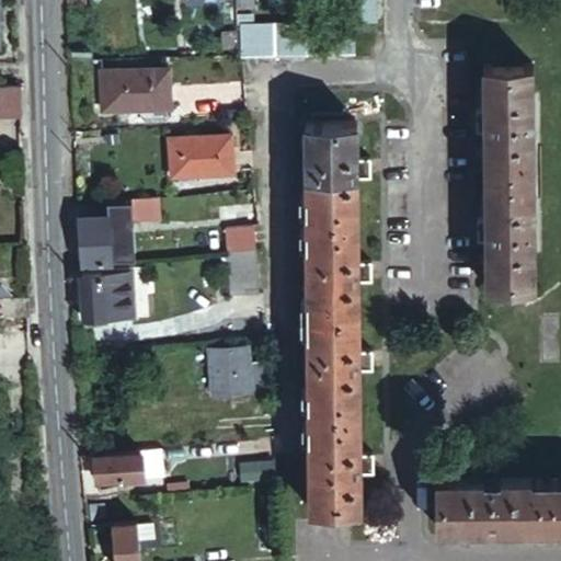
[(353,23),(376,22),(376,0),(347,0),(348,23),(353,23)]
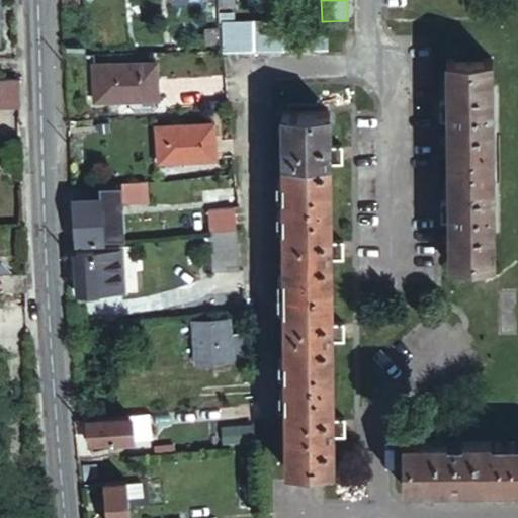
[(326,51),(326,21),(322,21),(222,23),(225,51),(225,54),(326,51)]
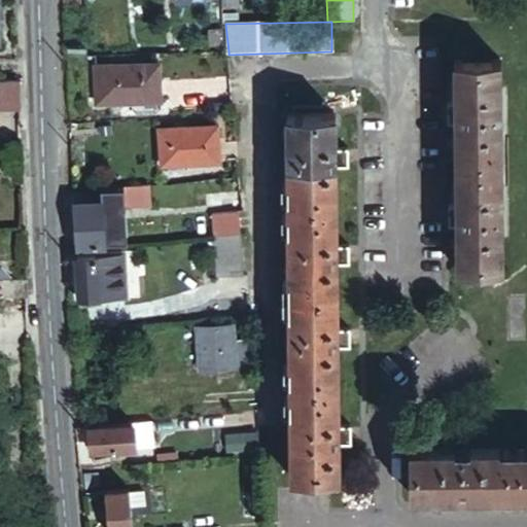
[(456,65),(457,106),(449,107),(448,126),(457,127),(458,208),(449,207),(449,227),(458,227),(458,269),(501,269),(500,64),(456,65)]
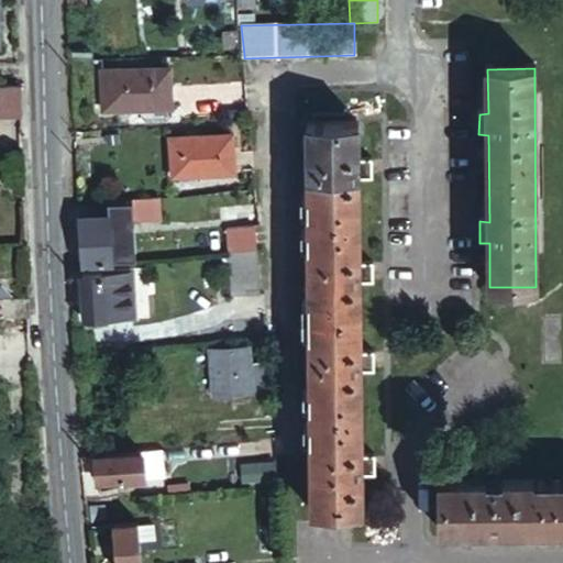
[(169,69),(101,70),(102,111),(170,109),(169,69)]
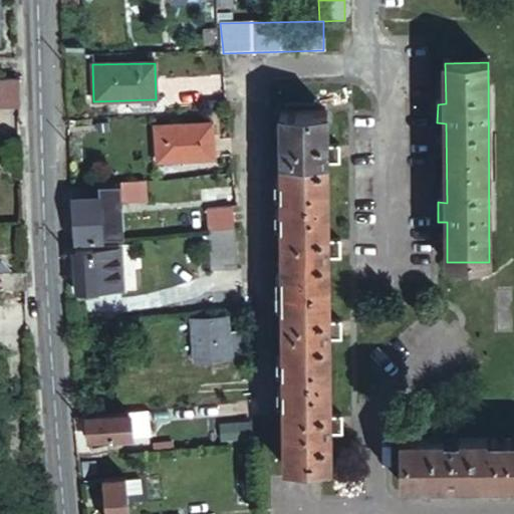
[(0,106),(20,106),(18,76),(0,77),(0,106)]
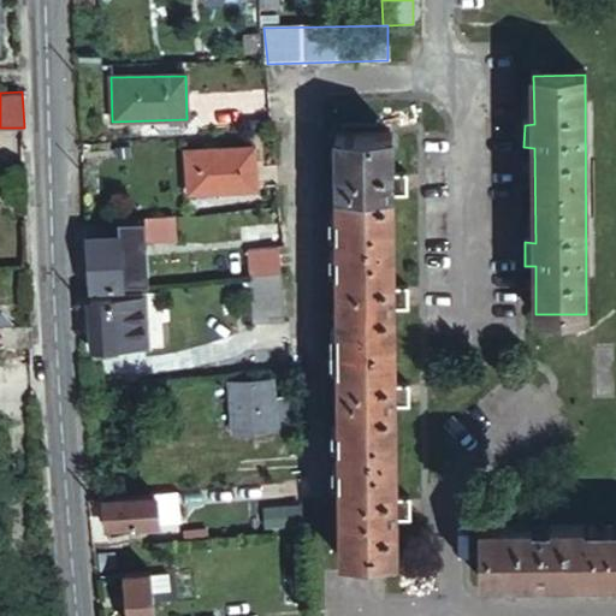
[(395,195),(395,177),(395,136),(341,136),(344,554),(397,554),(397,516),(397,498),(396,404),(396,386),(396,308),(396,291),(395,195)]
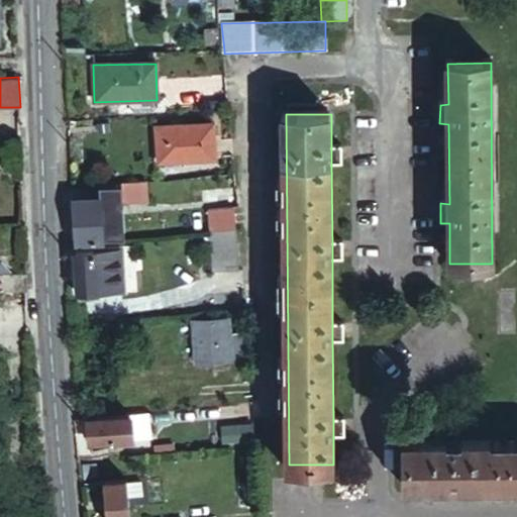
[(214,124),(158,125),(158,159),(215,157),(214,124)]
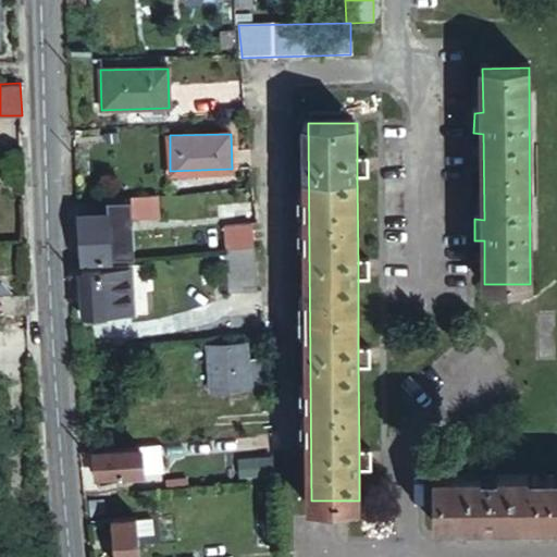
[(369,160),(357,160),(357,176),(369,176),(369,160)]
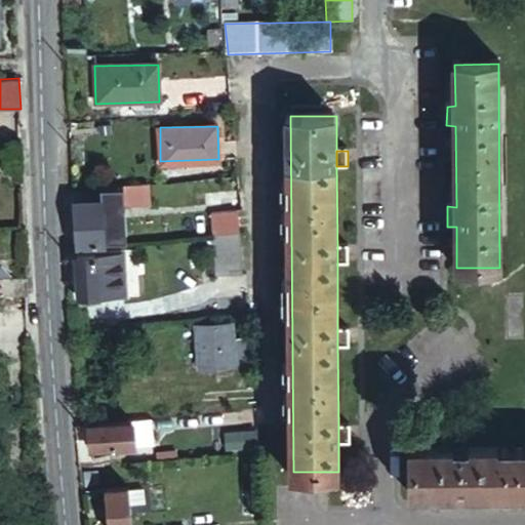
[(148,185),(121,187),(123,208),(150,206),(148,185)]
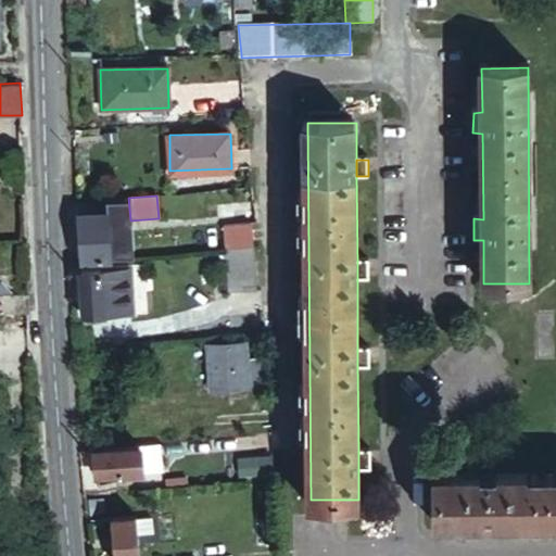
[(106,212),(79,214),(83,260),(110,256),(106,212)]
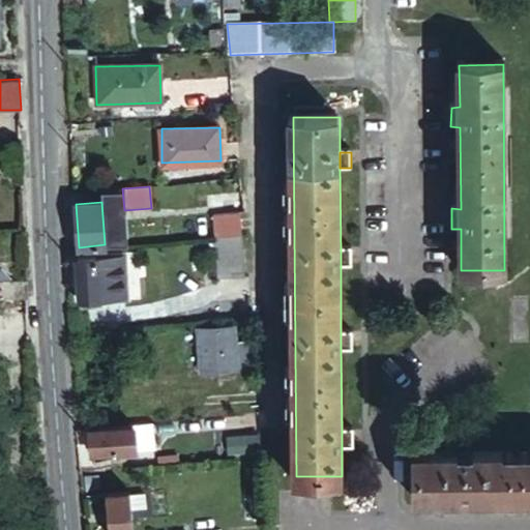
[(213,239),(242,237),(240,215),(211,217),(213,239)]
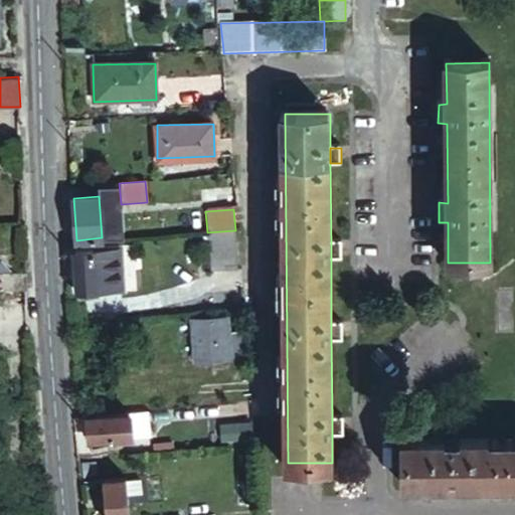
[(235,243),(235,230),(207,232),(208,245),(235,243)]
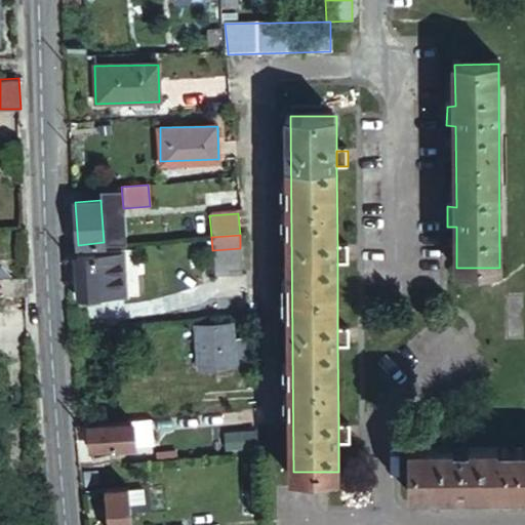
[(349,247),(337,248),(337,263),(349,263),(349,247)]
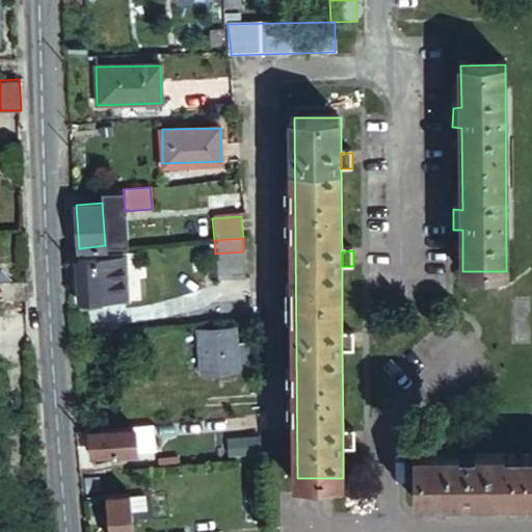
[(245,265),(243,251),(215,254),(216,266),(245,265)]
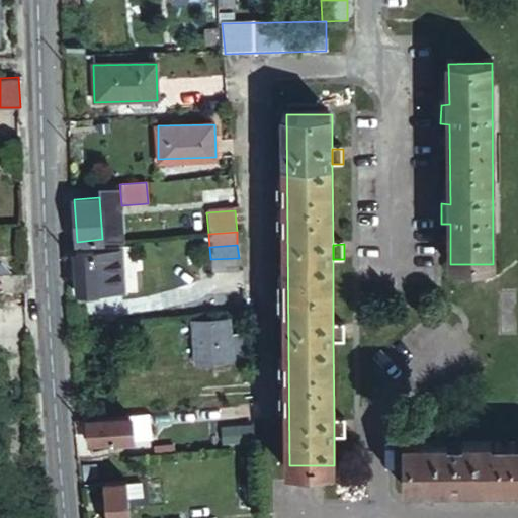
[(75,291),(97,290),(97,296),(120,294),(115,249),(72,252),(75,291)]
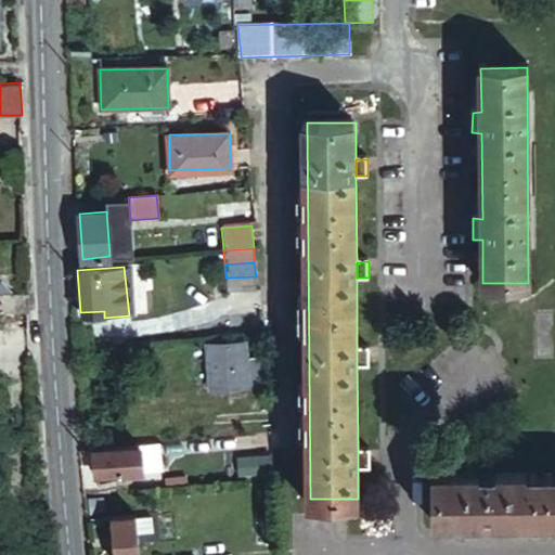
[(256,276),(226,278),(227,293),(257,291),(256,276)]
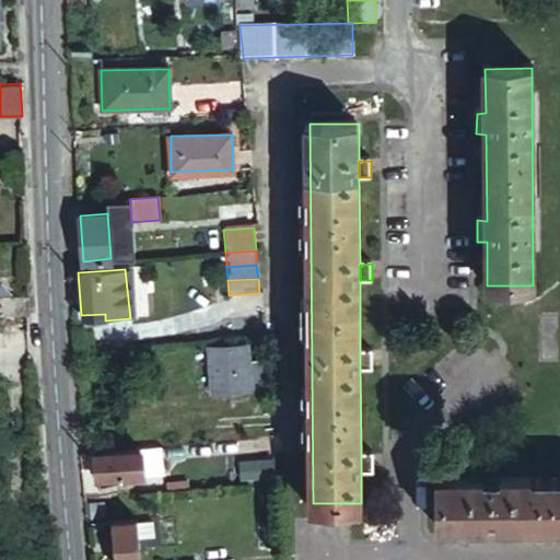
[(81,315),(76,316),(76,327),(85,327),(85,322),(105,321),(105,314),(81,315)]
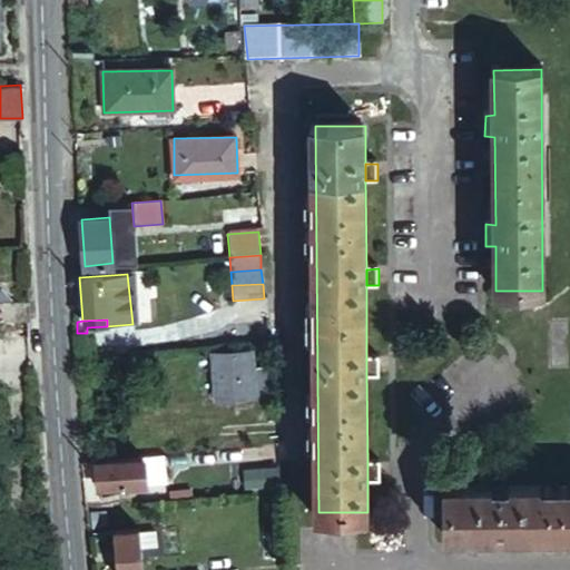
[(258,376),(257,372),(256,353),(217,356),(220,401),(237,400),(244,400),(269,396),(268,376),(258,376)]
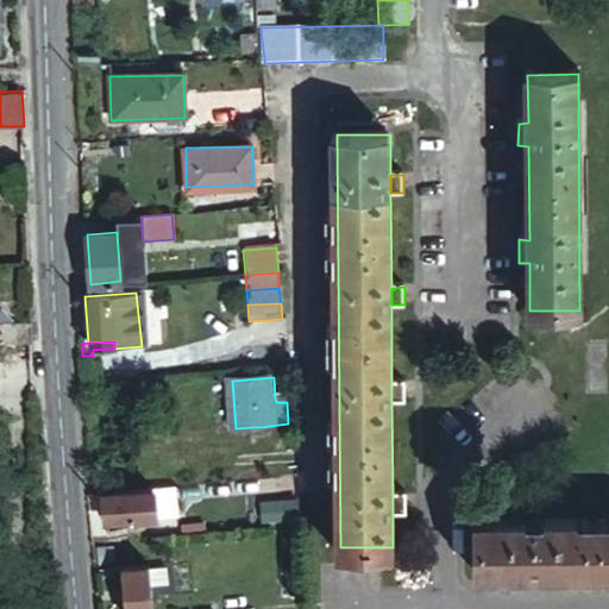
[(391,382),(391,400),(406,399),(406,381),(391,382)]
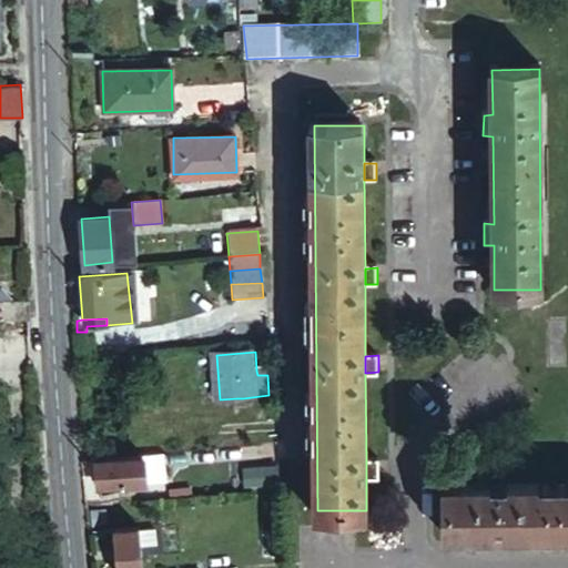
[(90,446),(92,462),(99,460),(107,460),(105,445),(90,446)]
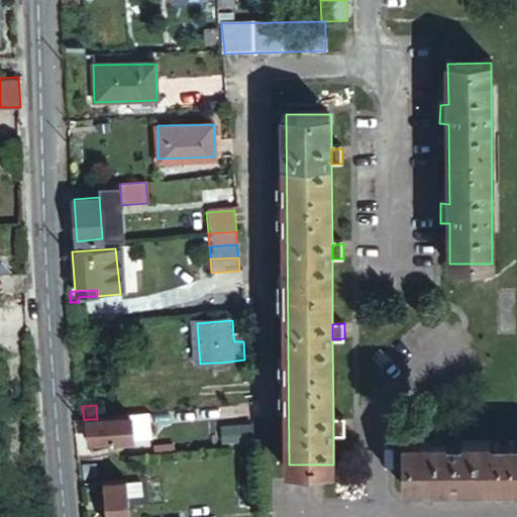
[(253,436),(251,405),(239,406),(239,409),(236,410),(238,438),(253,436)]
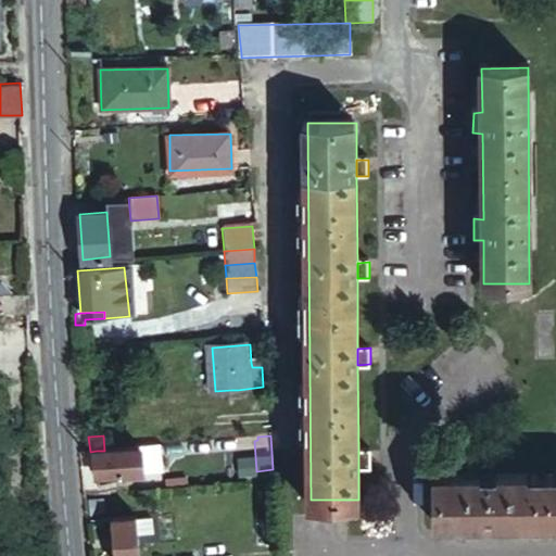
[(104,451),(97,451),(98,464),(99,477),(139,472),(137,447),(104,451)]
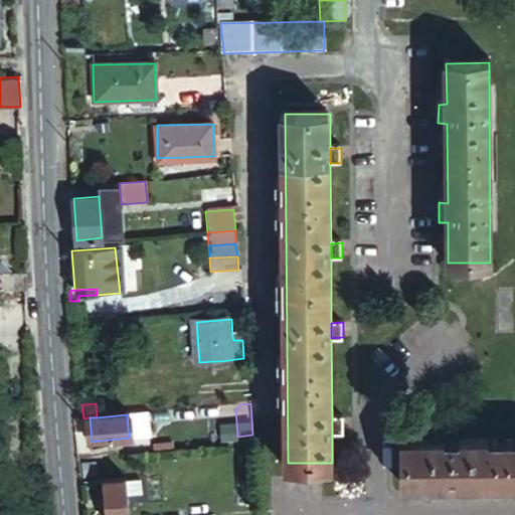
[(148,415),(134,416),(135,427),(150,426),(148,415)]
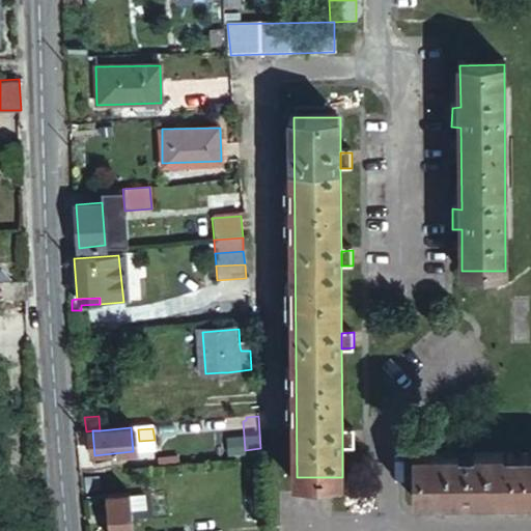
[(342,429),(342,445),(354,445),(354,428),(342,429)]
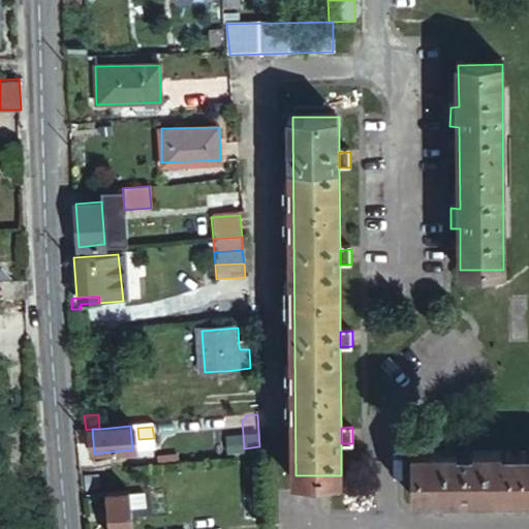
[(94,454),(93,441),(86,442),(87,454),(94,454)]
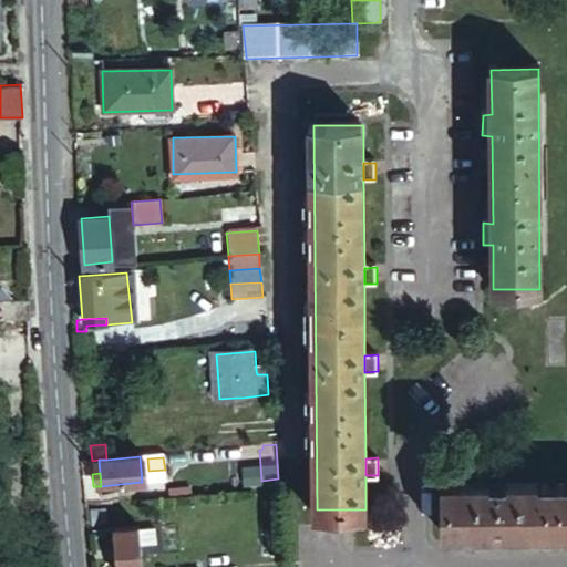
[(443,533),(487,532),(487,539),(512,539),(512,531),(566,529),(566,483),(443,485),(443,533)]
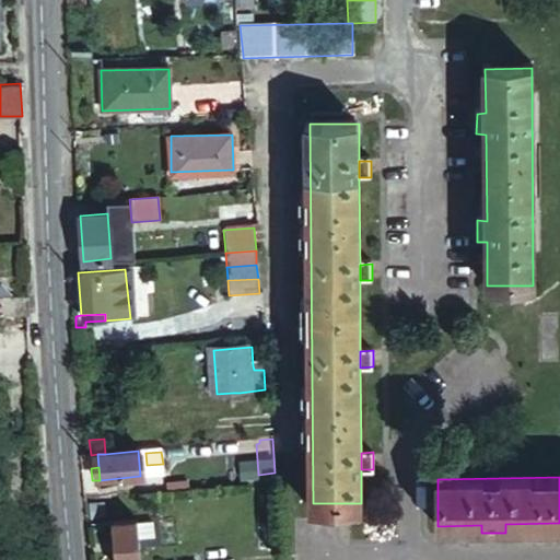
[(138,559),(136,520),(112,522),(113,559),(138,559)]
